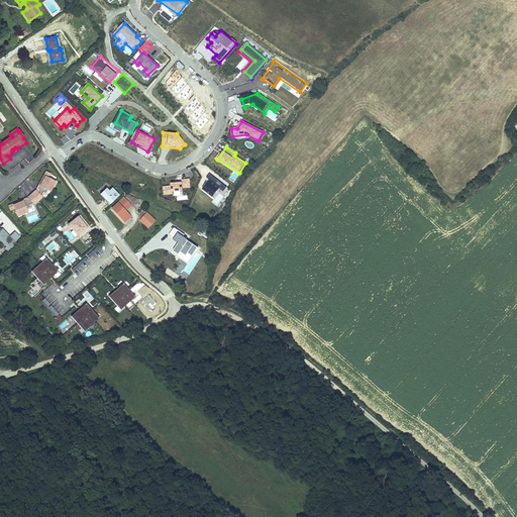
[(32,194),(38,201),(42,197),(41,197),(43,193),(45,194),(48,190),(50,191),(56,182),(48,178),(50,174),(46,172),(40,183),(41,183),(39,186),(38,186),(37,189),(38,190),(36,191),(35,191),(32,194)]
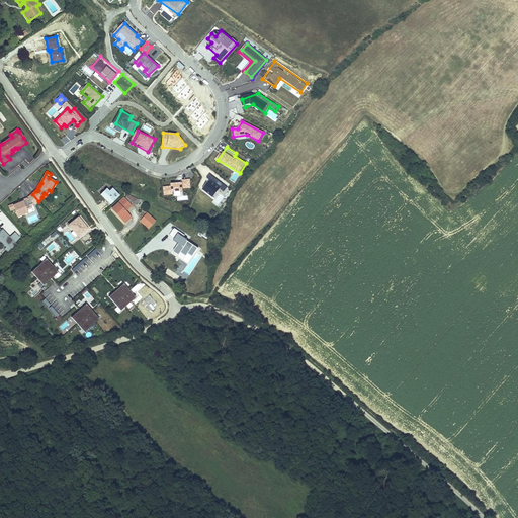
[(206,178),(208,179),(210,180),(202,189),(211,196),(214,191),(217,192),(223,184),(209,174),(206,178)]
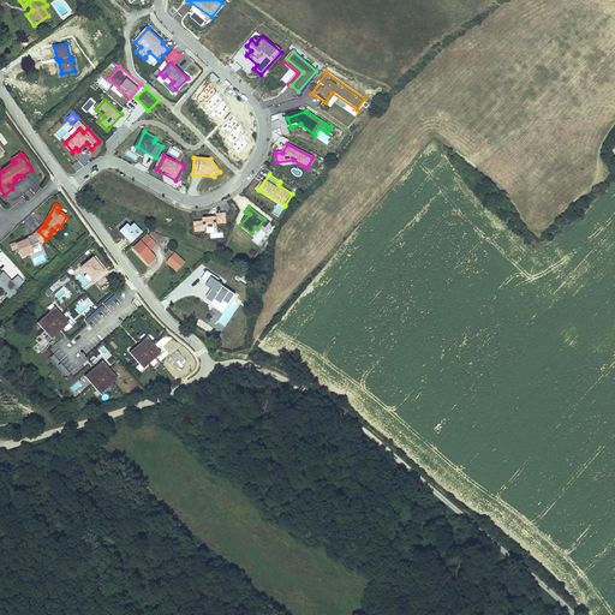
[(204,218),(204,221),(196,221),(196,231),(204,231),(204,232),(218,232),(218,222),(227,222),(227,213),(218,213),(218,216),(204,218)]
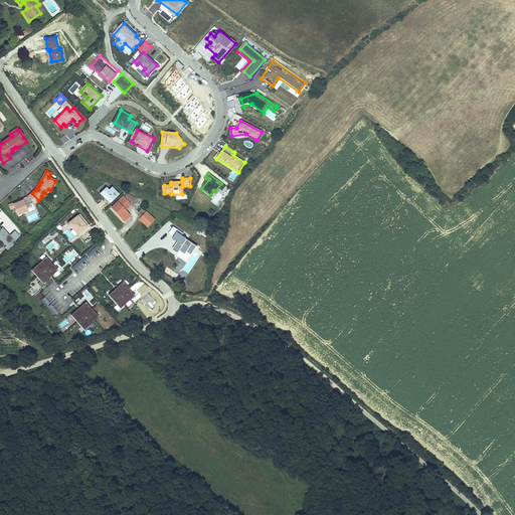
[(225,187),(221,183),(215,191),(213,190),(210,195),(212,196),(218,188),(222,191),(225,187)]
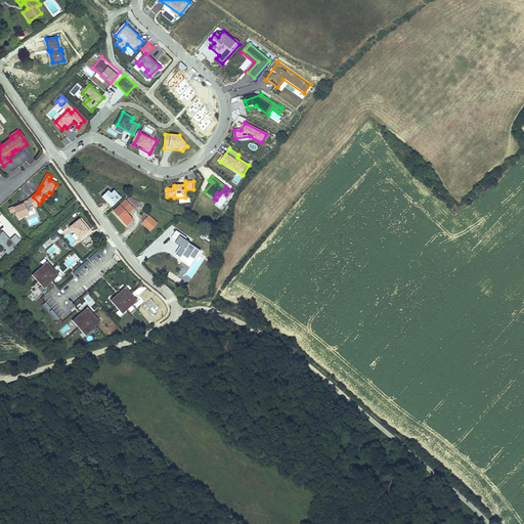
[(108,190),(101,197),(112,208),(122,199),(114,190),(111,193),(108,190)]
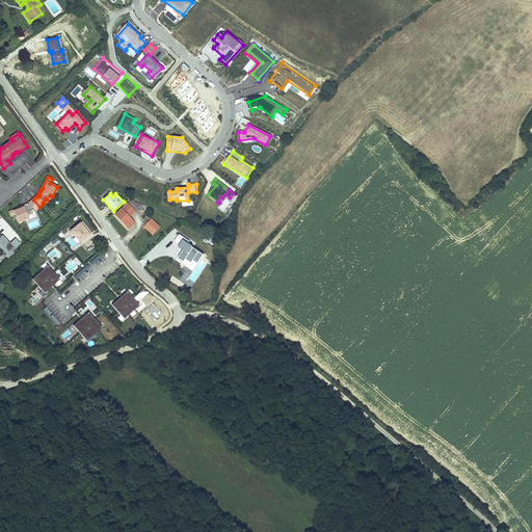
[(40,207),(33,200),(29,203),(30,204),(28,205),(27,204),(24,206),(24,207),(21,208),(21,207),(9,212),(10,216),(16,214),(19,222),(28,218),(27,215),(32,214),(31,211),(34,209),(35,210),(40,207)]
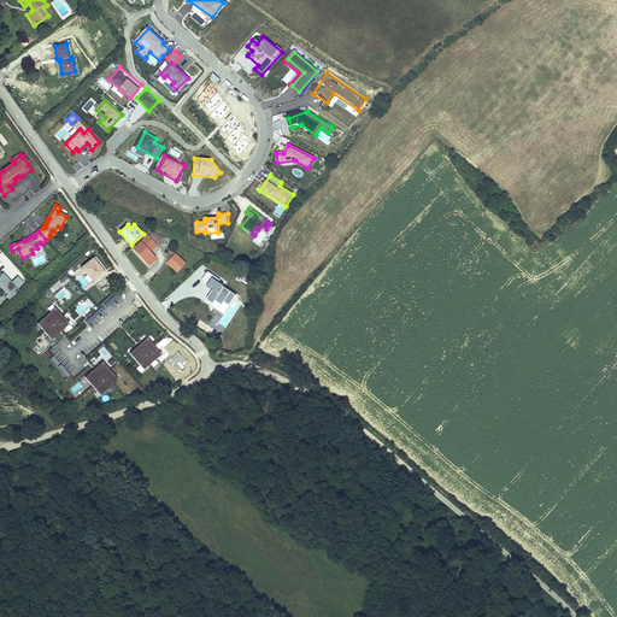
[(147,234),(133,248),(150,266),(158,258),(151,252),(158,246),(147,234)]
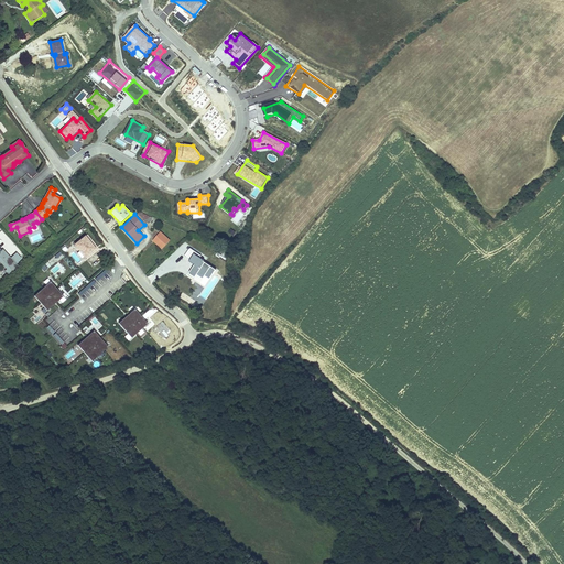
[(32,243),(42,238),(39,230),(28,235),(32,243)]
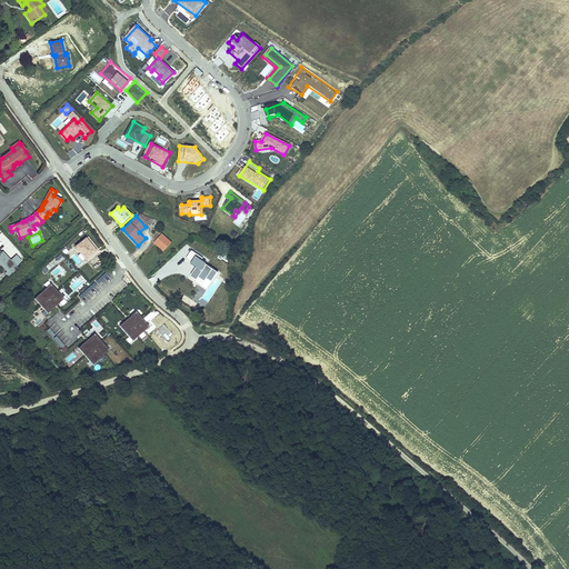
[(162,235),(155,242),(163,250),(171,242),(162,235)]
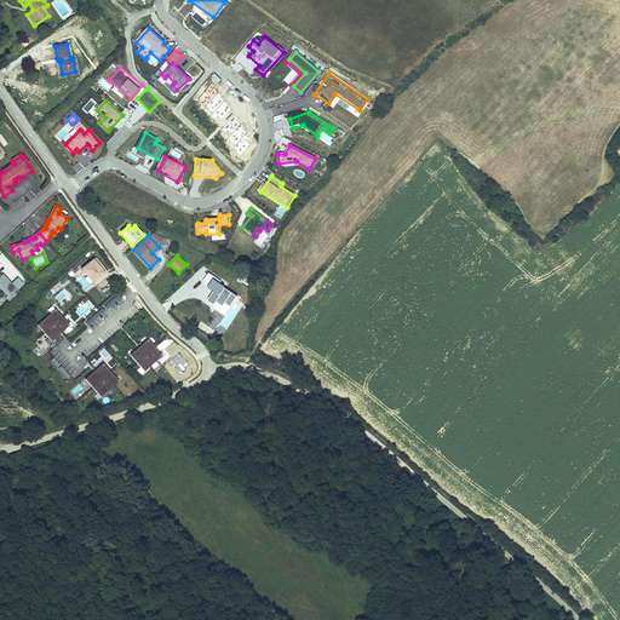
[(96,258),(93,260),(104,273),(92,282),(95,285),(108,274),(96,258)]
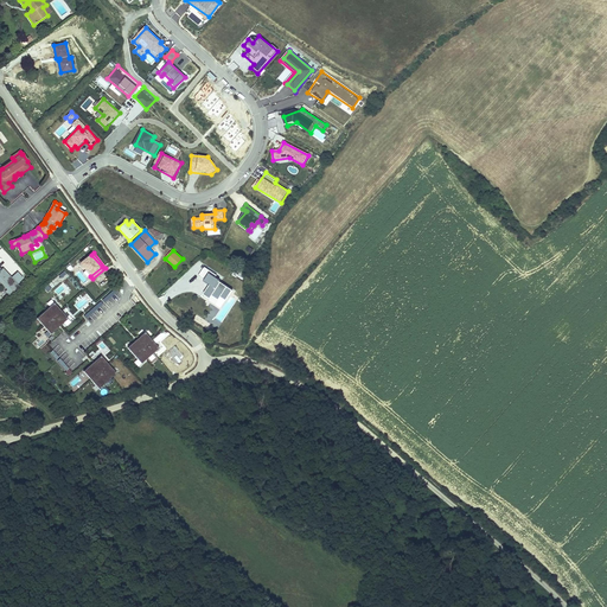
[(91,255),(81,263),(90,276),(102,267),(91,255)]
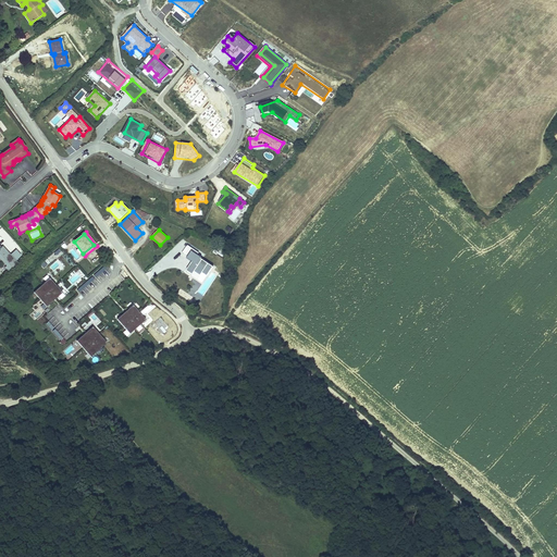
[(0,254),(13,268),(19,262),(16,260),(21,256),(16,250),(11,255),(10,255),(9,256),(7,254),(9,252),(3,246),(1,247),(0,246),(0,254)]
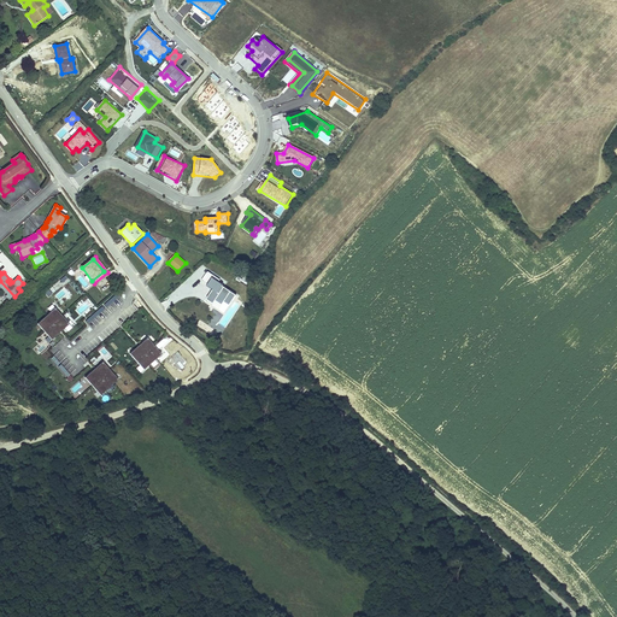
[(206,285),(213,289),(206,300),(211,303),(213,299),(221,304),(223,300),(233,305),(239,297),(210,278),(206,285)]
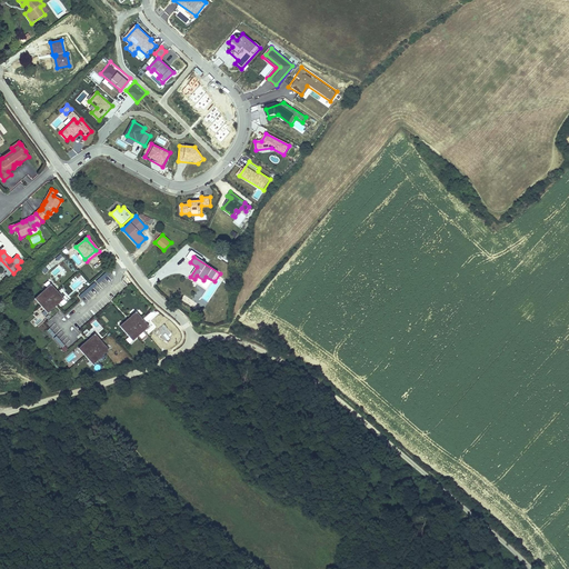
[(13,273),(0,259),(0,263),(7,271),(5,273),(9,278),(13,273)]
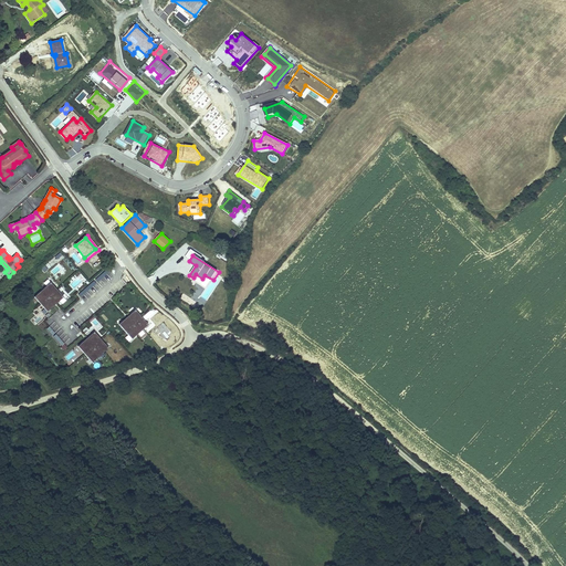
[(111,271),(108,269),(95,280),(97,282),(111,271)]
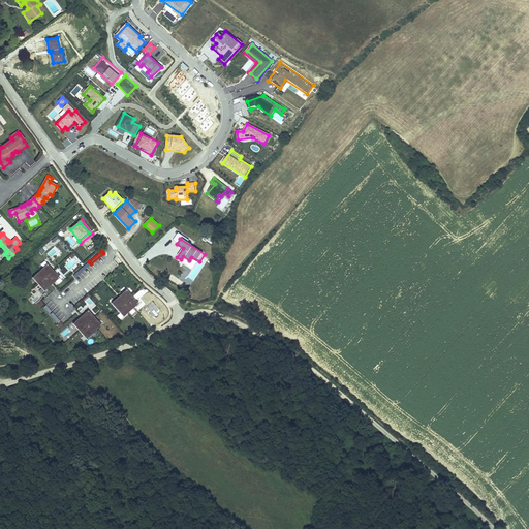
[(90,265),(88,262),(73,276),(75,278),(90,265)]
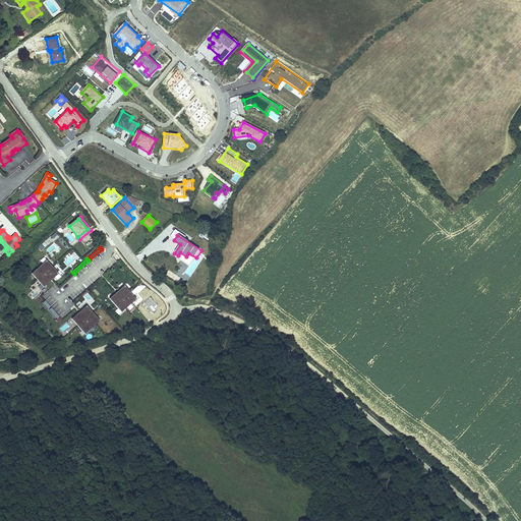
[(59,274),(47,261),(32,274),(44,287),(59,274)]
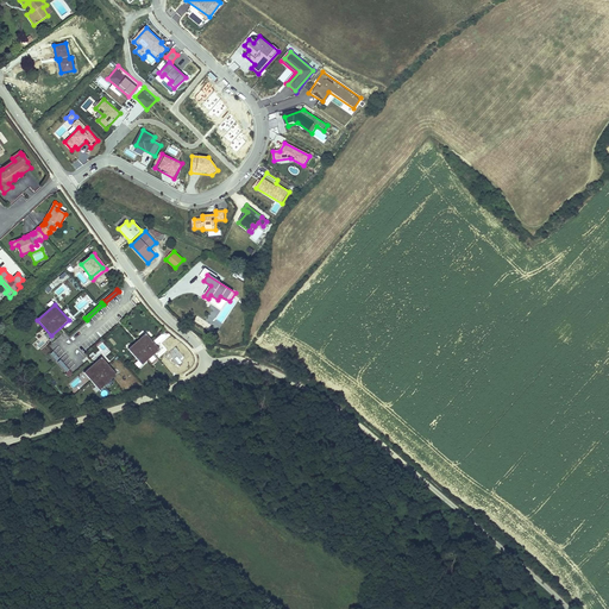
[(224,307),(215,320),(221,324),(230,311),(224,307)]
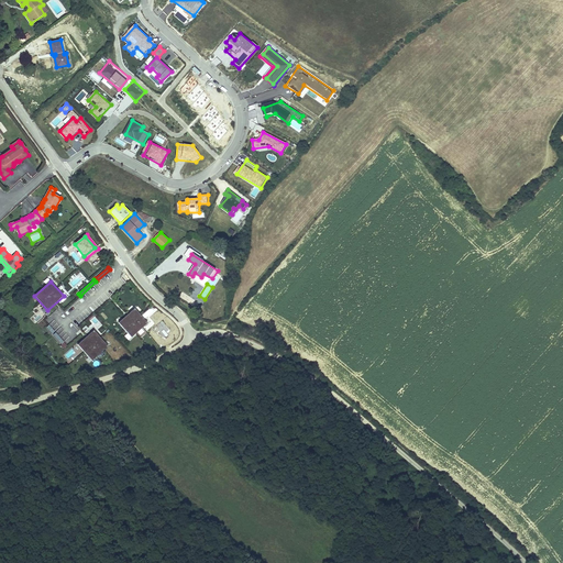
[(148,324),(134,308),(119,322),(133,339),(148,324)]
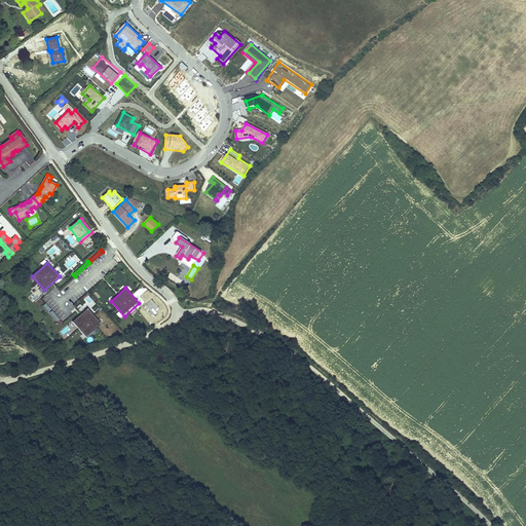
[(89,306),(94,302),(88,295),(83,298),(89,306)]
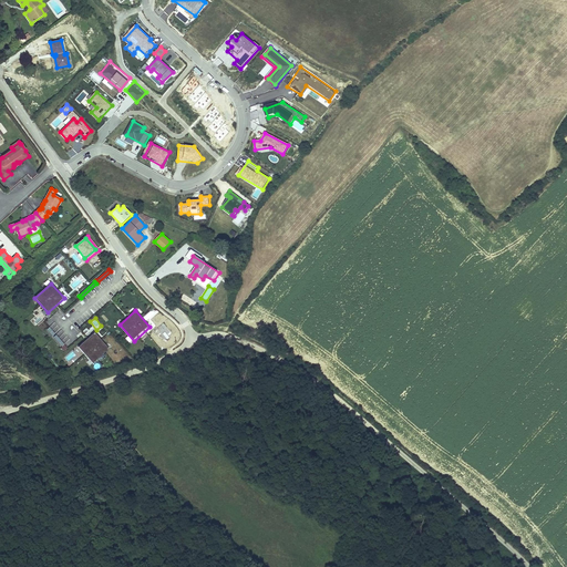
[(50,327),(47,329),(60,347),(63,344),(50,327)]
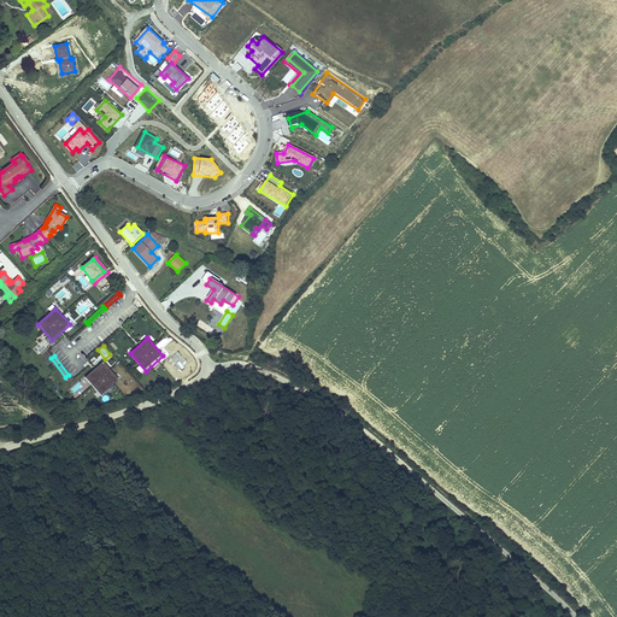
[(103,362),(84,377),(101,395),(118,380),(103,362)]
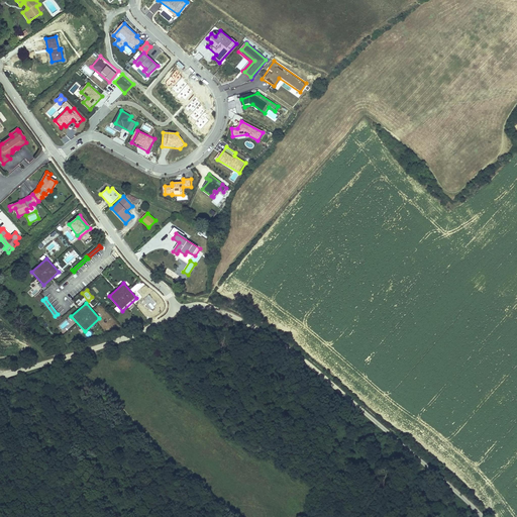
[(65,333),(73,326),(67,320),(59,326),(65,333)]
